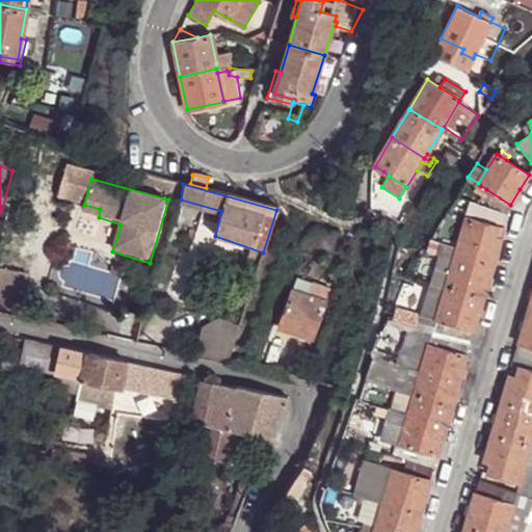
[(456,249),(445,287),(482,297),(510,205),(486,189),(484,193),(479,205),(466,200),(460,216),(464,218),(456,249)]
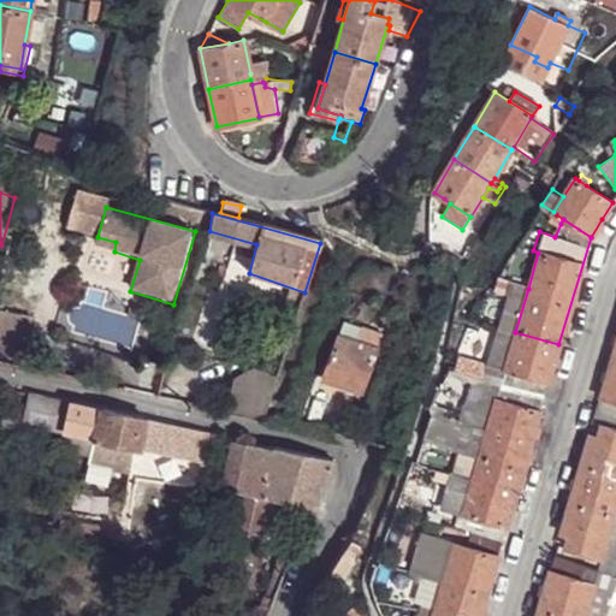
[(95,247),(114,252),(116,242),(98,237),(95,247)]
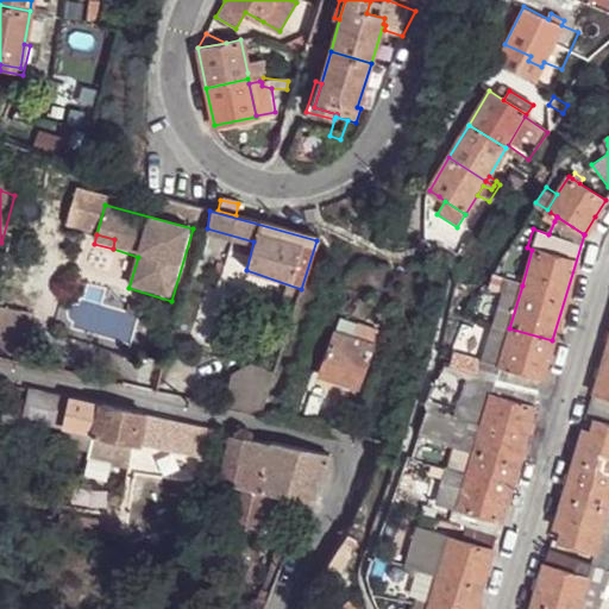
[(491,322),(509,328),(522,286),(503,281),(491,322)]
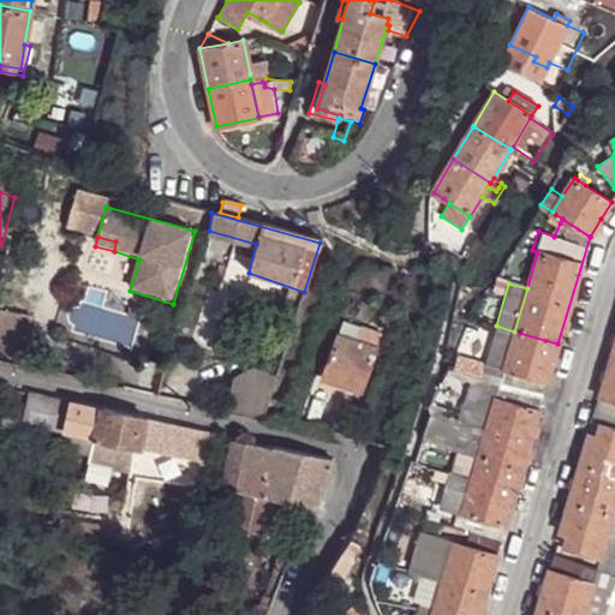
[(30,317),(0,311),(0,363),(19,368),(30,317)]
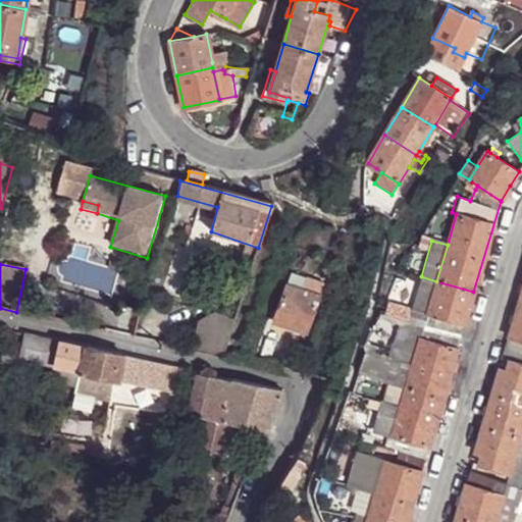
[(307,330),(309,322),(323,284),(291,273),(277,311),(274,318),(273,321),(306,332),(307,330)]
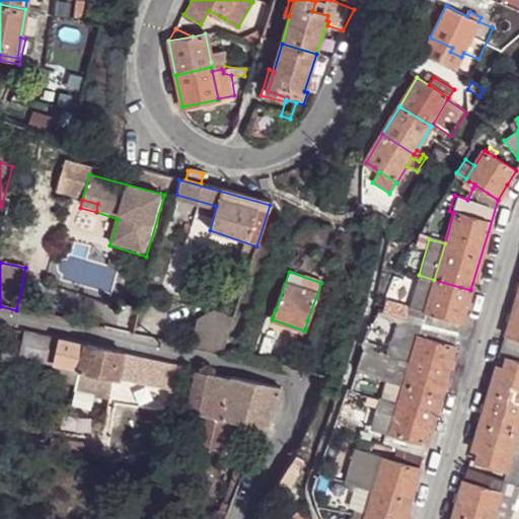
[(425,311),(434,280),(419,275),(411,307),(425,311)]
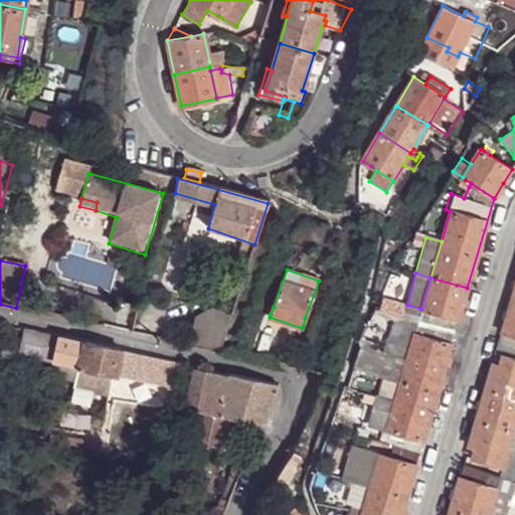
[(467,288),(431,278),(421,309),(414,334),(451,345),(467,288)]
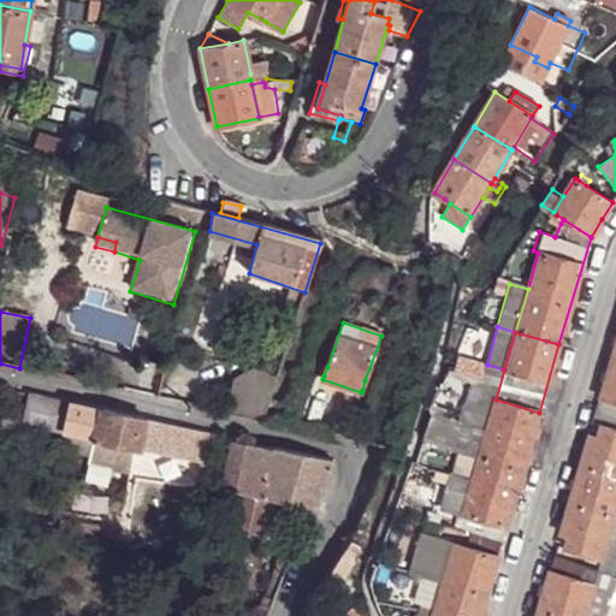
[(496,400),(504,369),(487,365),(461,356),(456,368),(478,374),(460,437),(484,444),(496,400)]
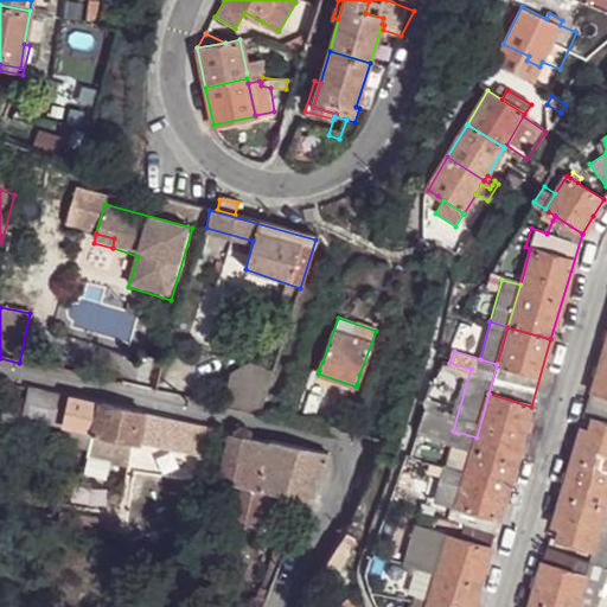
[(588,409),(606,414),(606,356),(604,355),(588,409)]
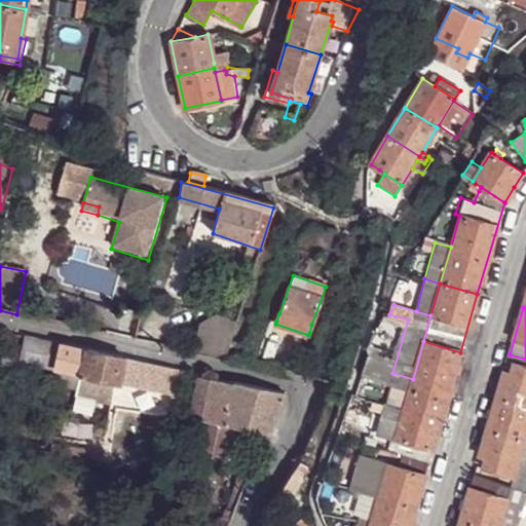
[(224,360),(236,323),(218,315),(198,325),(191,352),(224,360)]
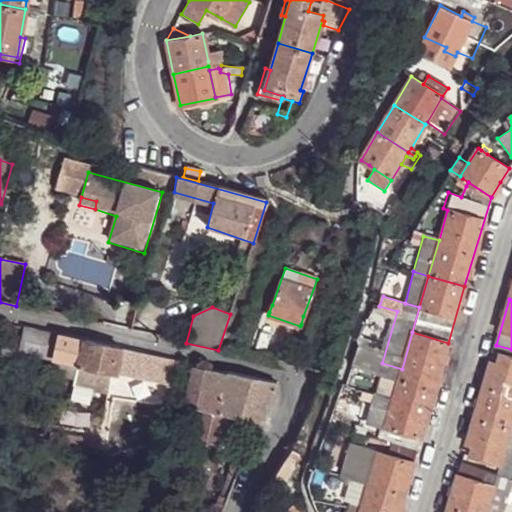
[(50,332),(29,328),(22,355),(45,359),(50,332)]
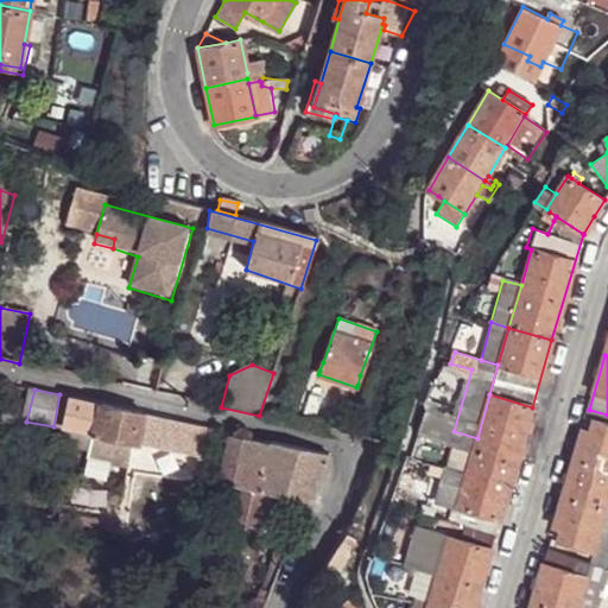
[(59,394),(54,426),(69,430),(75,398),(59,394)]
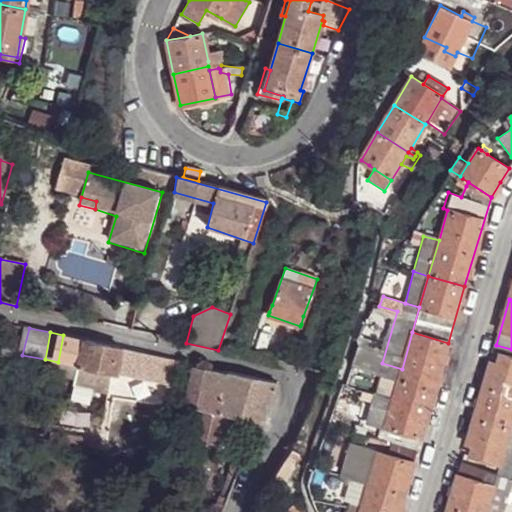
[(394,430),(420,438),(427,415),(433,392),(440,368),(448,343),(412,332),(402,369),(382,363),(354,356),(351,368),(382,377),(377,394),(375,393),(371,408),(367,424),(394,430)]
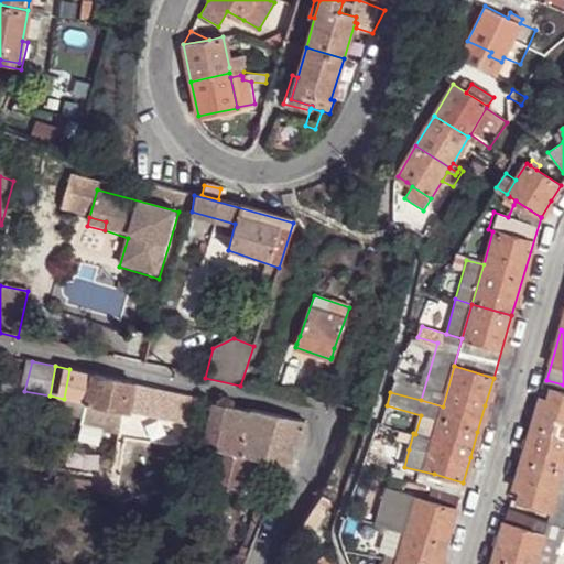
[(97,375),(69,369),(64,399),(61,413),(87,419),(97,375)]
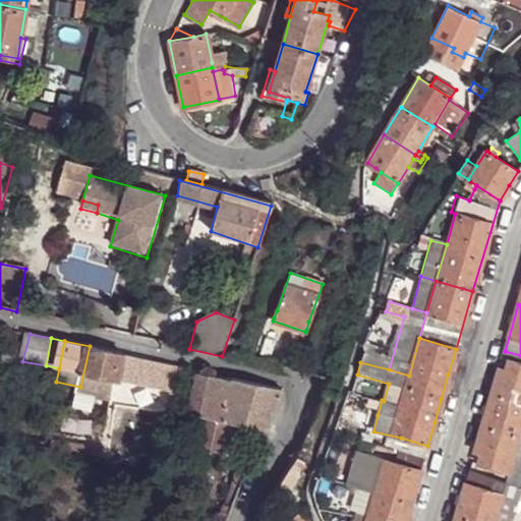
[(130,355),(90,346),(80,387),(79,393),(110,400),(116,379),(124,381),(130,355)]
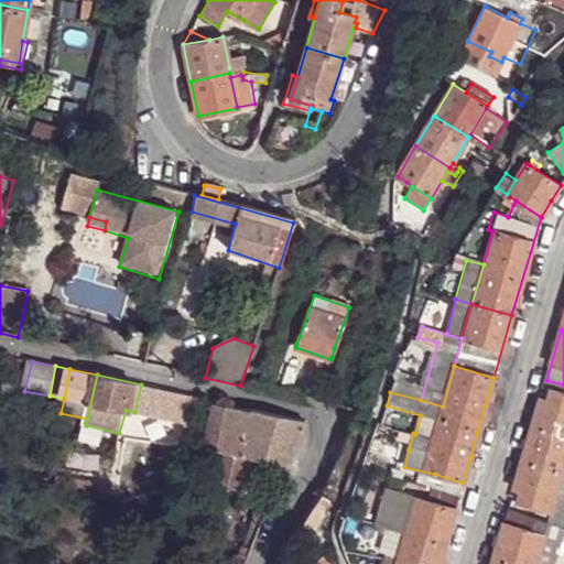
[(170,391),(141,384),(134,412),(196,426),(202,399),(170,391)]
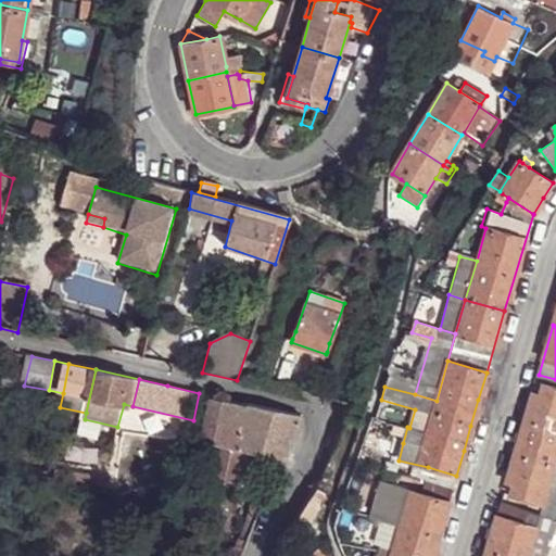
[(555,456),(555,389),(543,386),(540,395),(538,403),(530,401),(509,475),(517,476),(514,483),(510,495),(520,498),(530,501),(538,503),(542,504),(553,466),(555,456)]
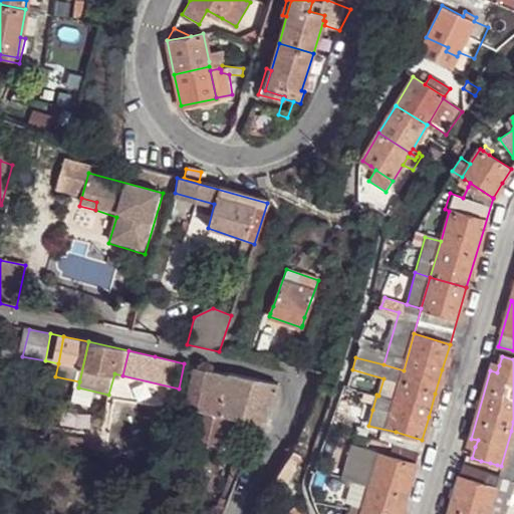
[(497,372),(499,365),(492,363),(490,370),(497,372)]
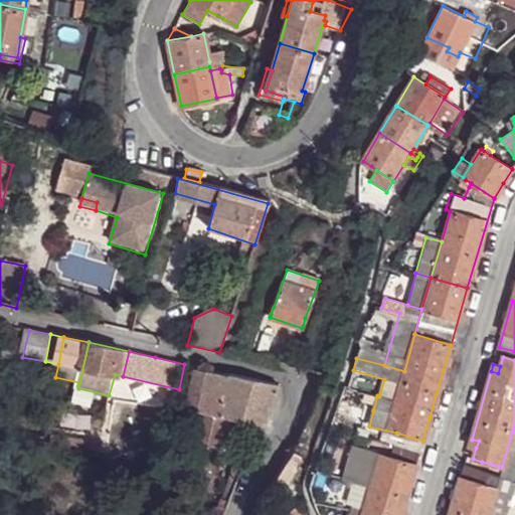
[(230,373),(208,368),(193,434),(191,441),(194,441),(214,445),(220,416),(225,393),(230,373)]
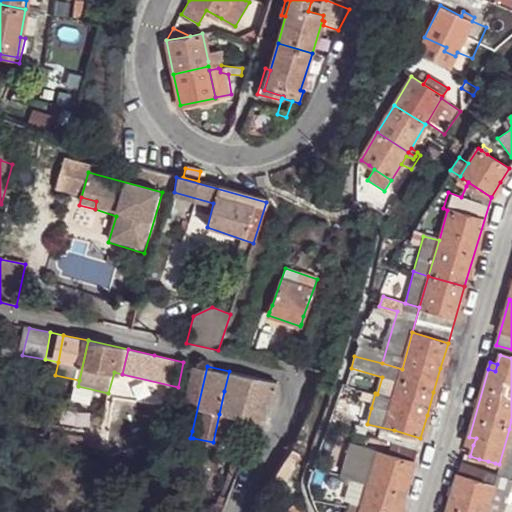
[(277,382),(229,371),(224,391),(219,414),(260,424),(277,382)]
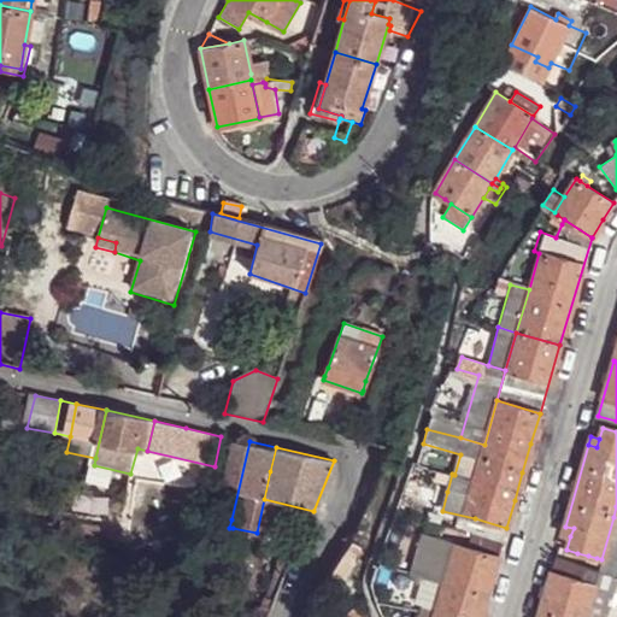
[(434,509),(442,511),(447,492),(439,489),(434,509)]
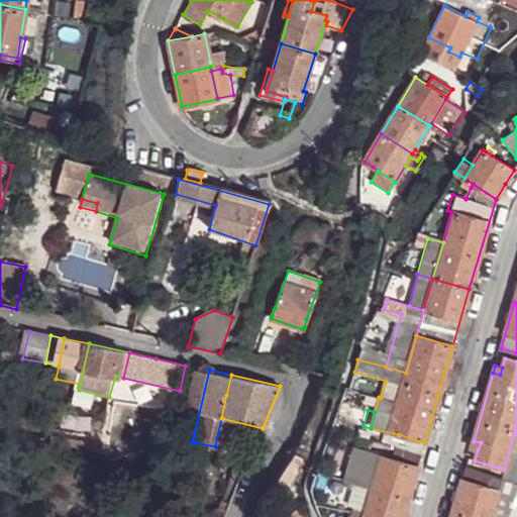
[(484,463),(482,472),(516,483),(516,477),(516,433),(514,433),(504,469),(500,468),(499,471),(492,469),(493,466),(484,463)]
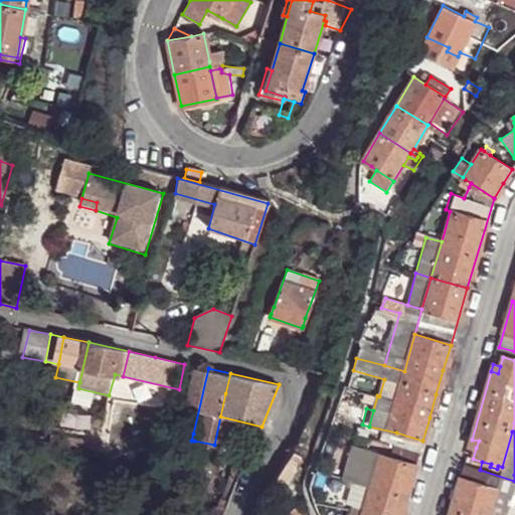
[(415,465),(422,441),(396,433),(388,458),(415,465)]
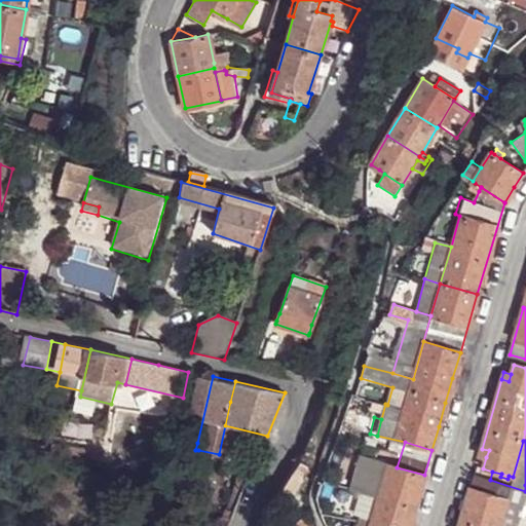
[(84,459),(86,447),(49,443),(48,453),(84,459)]
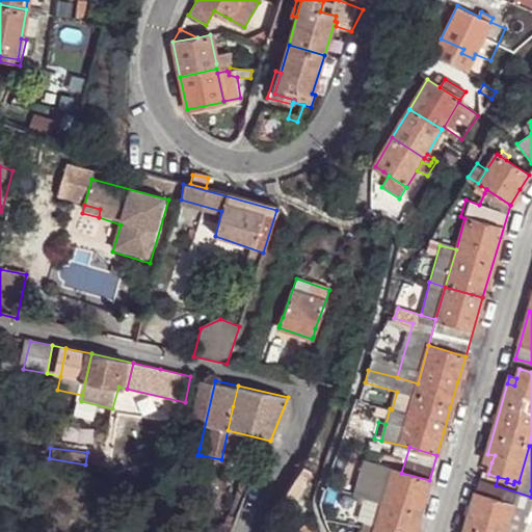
[(495,455),(487,454),(485,460),(491,462),(495,455)]
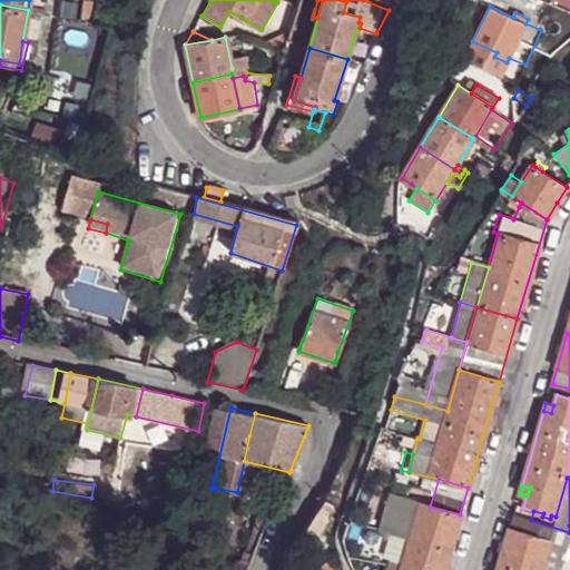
[(395,533),(411,538),(450,549),(460,514),(430,507),(391,495),(382,530),(395,533)]
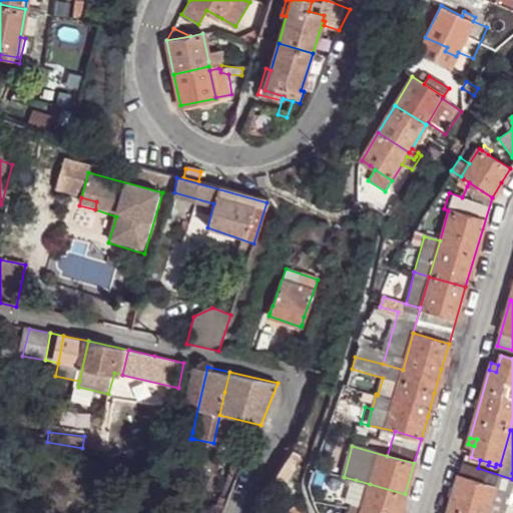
[(238,477),(248,455),(236,451),(235,454),(228,474),(238,477)]
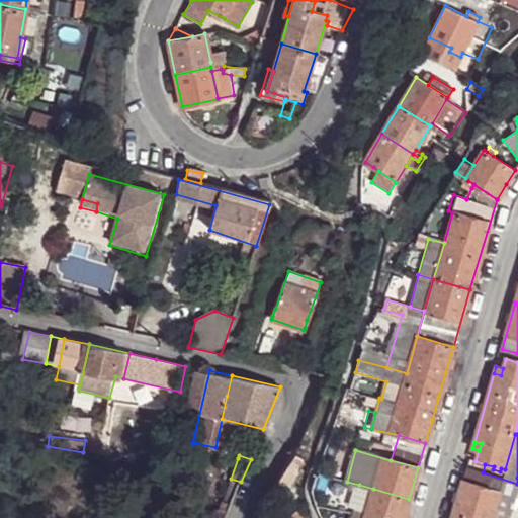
[(291,456),(281,473),(292,480),(304,462),(291,456)]
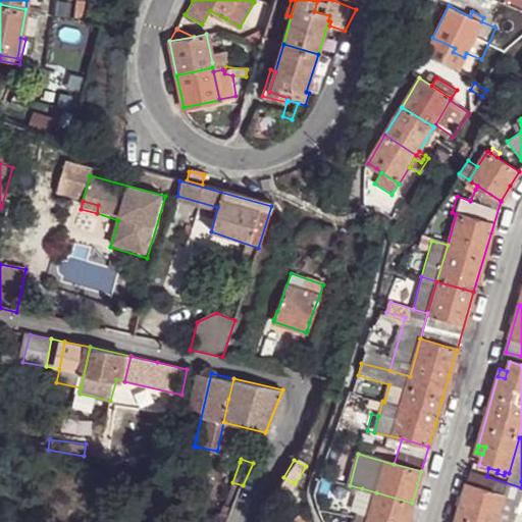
[(466,484),(457,517),(474,521),(494,521),(503,496),(519,501),(521,488),(521,486),(521,487),(486,476),(470,471),(466,484)]
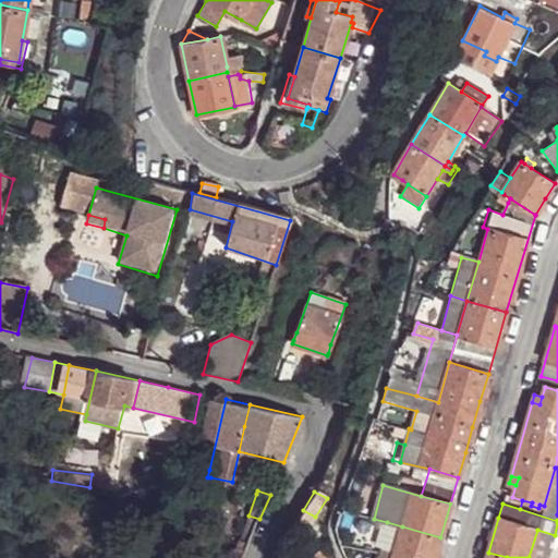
[(387,522),(378,552),(393,556),(402,526),(387,522)]
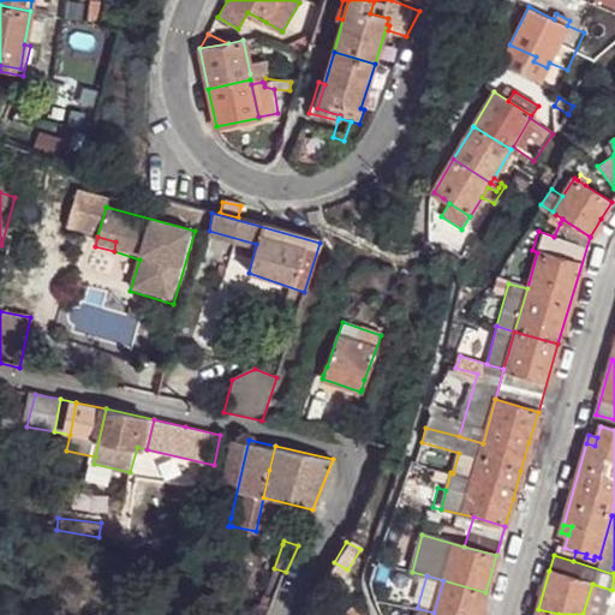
[(478,614),(485,592),(443,580),(434,613),(433,614),(478,614)]
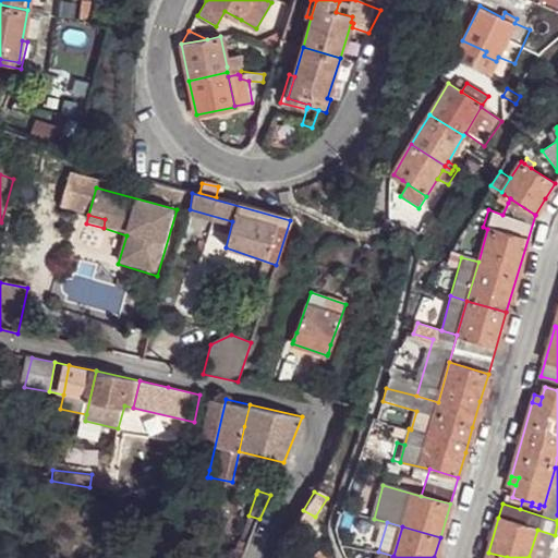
[(537,530),(529,557),(547,557),(555,535),(537,530)]
